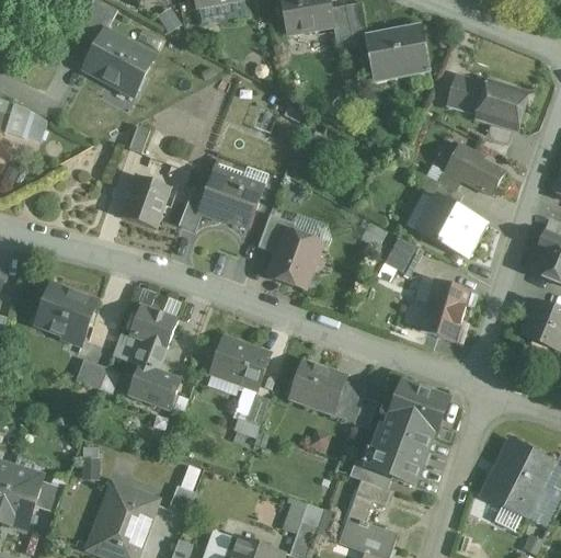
[(281,0),(287,33),(333,25),(329,0),(281,0)]
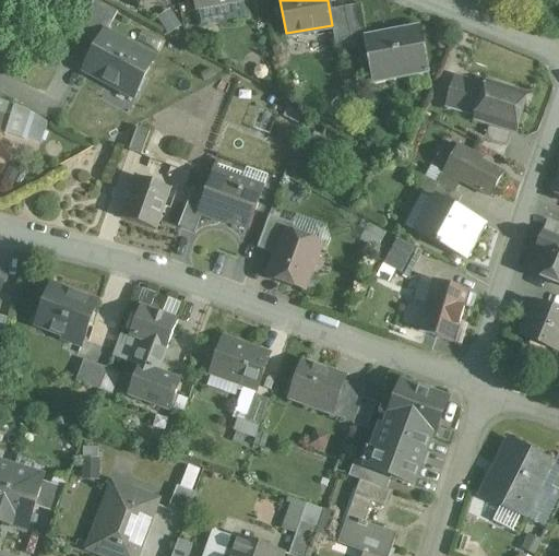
[(80,34),(97,43),(103,30),(113,11),(96,2),(80,34)]
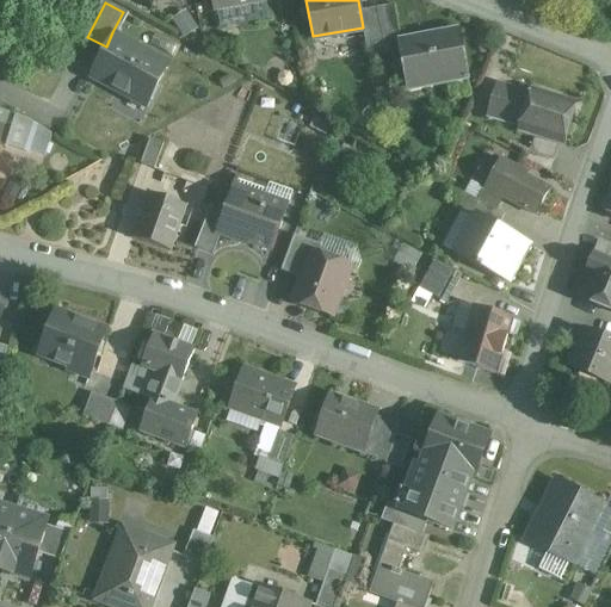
[(400,38),(397,29),(397,28),(393,4),(389,4),(377,6),(386,49),(387,50),(400,47),(399,41),(400,38)]
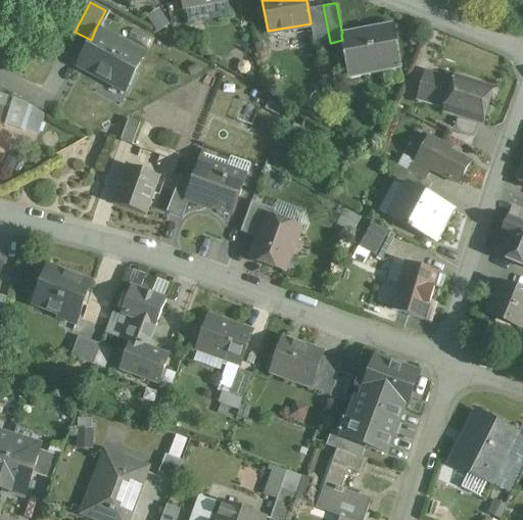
[(308,8),(308,9),(312,24),(311,25),(311,26),(314,45),(315,45),(329,43),(323,6),(321,5),(310,7),(308,8)]
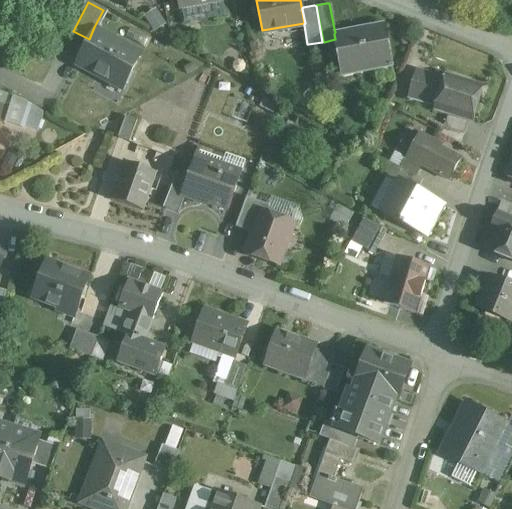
[(383,25),(337,33),(334,34),(337,51),(339,51),(346,50),(350,68),(390,60),(384,25),(383,25)]
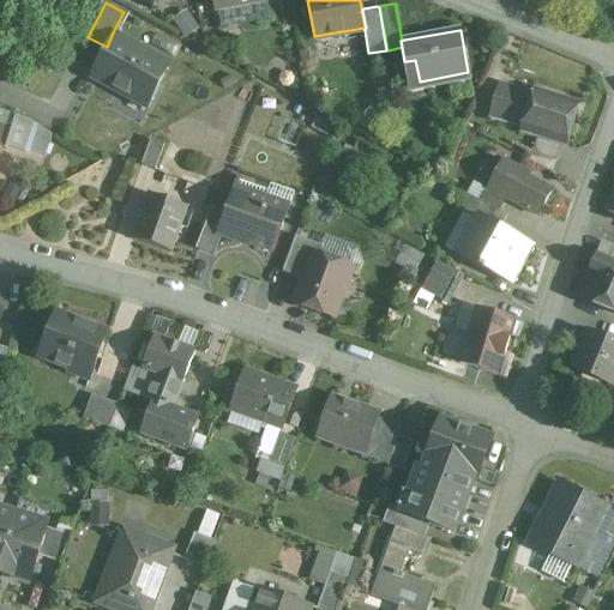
[(89,80),(149,110),(173,64),(113,32),(107,47),(89,80)]
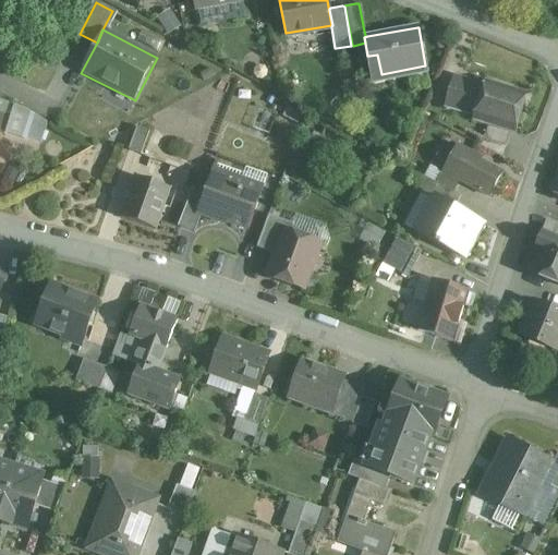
[(524,93),(516,91),(514,91),(485,81),(484,81),(483,84),(482,84),(453,75),(444,105),(448,106),(473,113),(473,118),(513,130),(525,94),(524,93)]
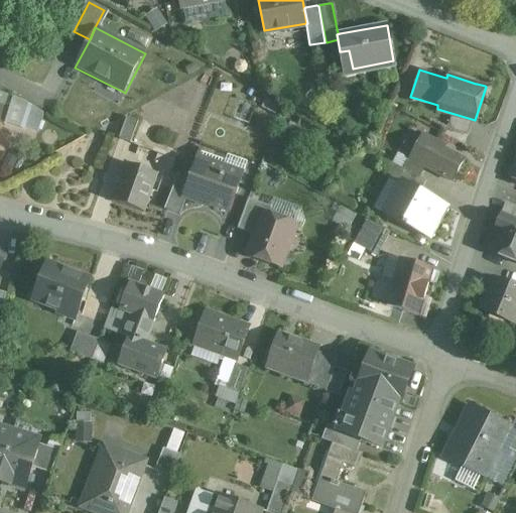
[(0,119),(4,121),(7,113),(9,106),(0,103),(0,119)]
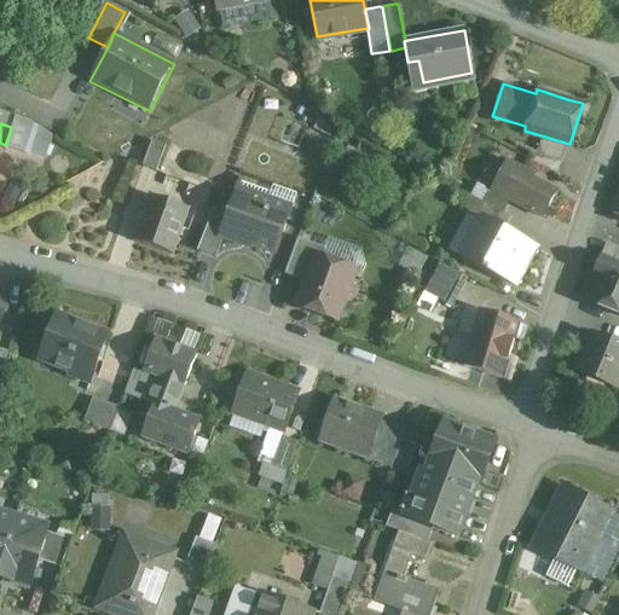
[(165,143),(154,139),(151,138),(150,139),(143,163),(155,168),(156,168),(157,167),(165,143)]
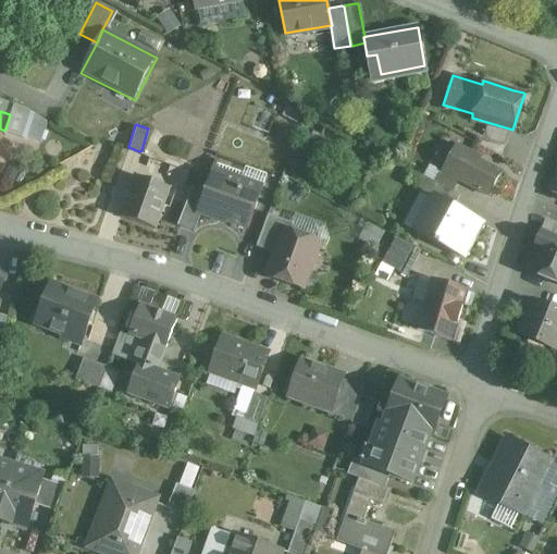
[(469,151),(458,145),(457,145),(456,144),(455,145),(442,170),(484,193),(486,194),(498,171),(468,155),(470,151),(469,151)]
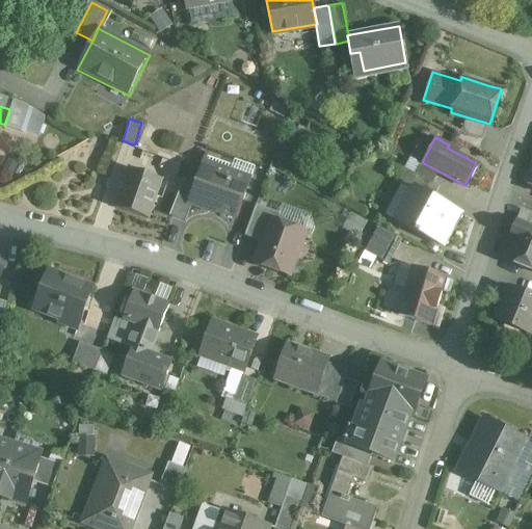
[(115,166),(127,169),(128,164),(159,175),(165,155),(124,141),(115,166)]
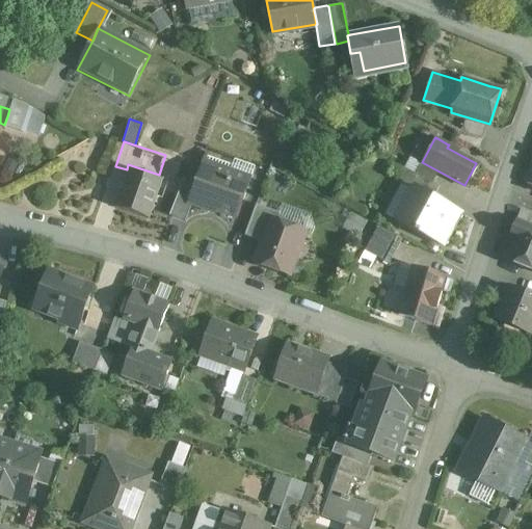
[(249,178),(228,169),(227,169),(203,161),(189,202),(207,208),(209,207),(235,216),(236,215),(249,178)]
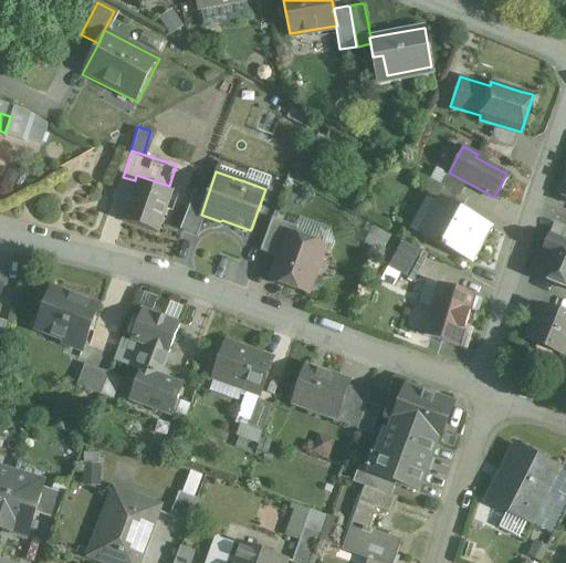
[(123,219),(152,229),(153,229),(157,231),(158,231),(173,190),(138,178),(137,178),(123,219)]
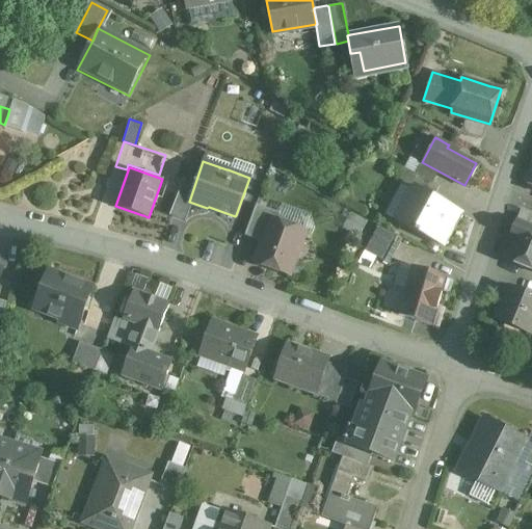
[(414,173),(411,177),(411,178),(408,183),(408,184),(416,187),(417,187),(432,195),(437,186),(437,185),(415,173),(414,173)]
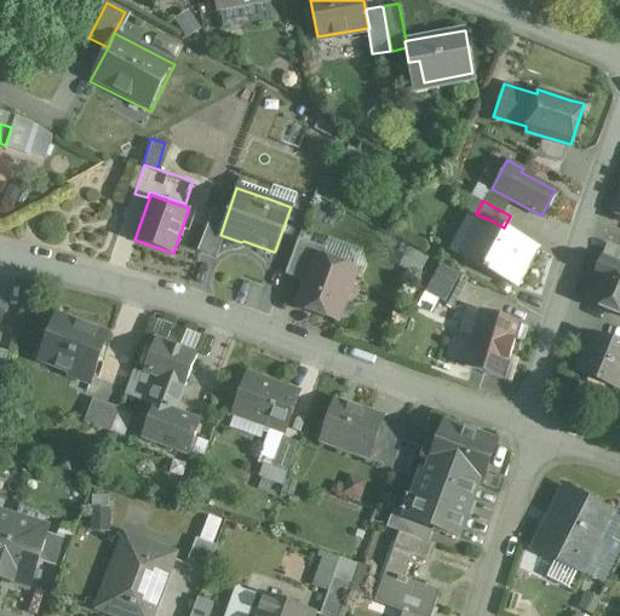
[(537,246),(500,226),(499,226),(486,219),(465,257),(516,285),(534,252),(537,246)]
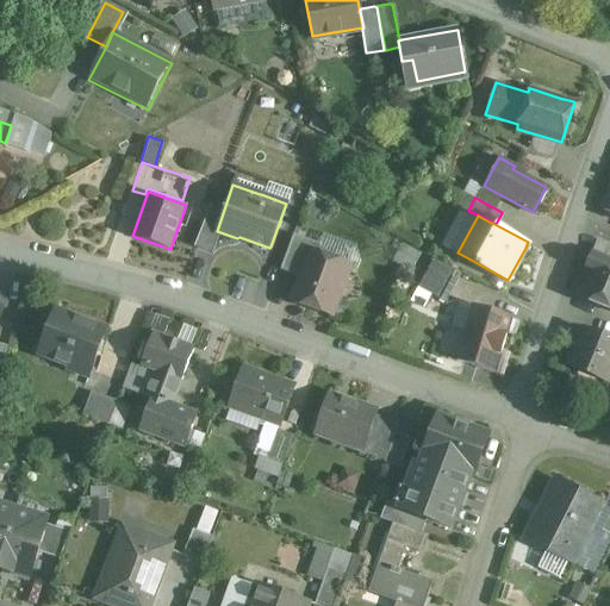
[(293,232),(287,249),(280,268),(299,275),(309,250),(310,249),(317,251),(321,243),(293,232)]
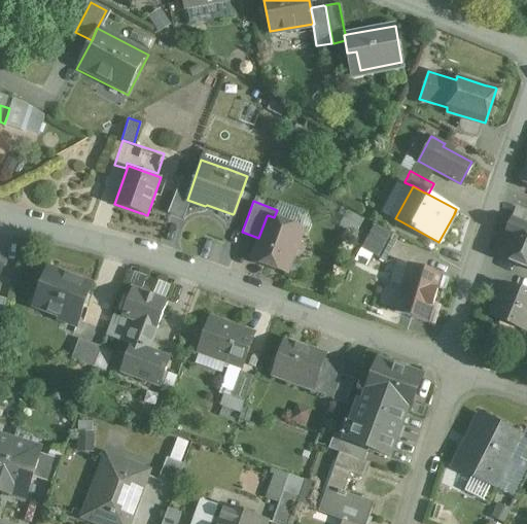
[(513,217),(526,222),(526,210),(517,206),(513,217)]
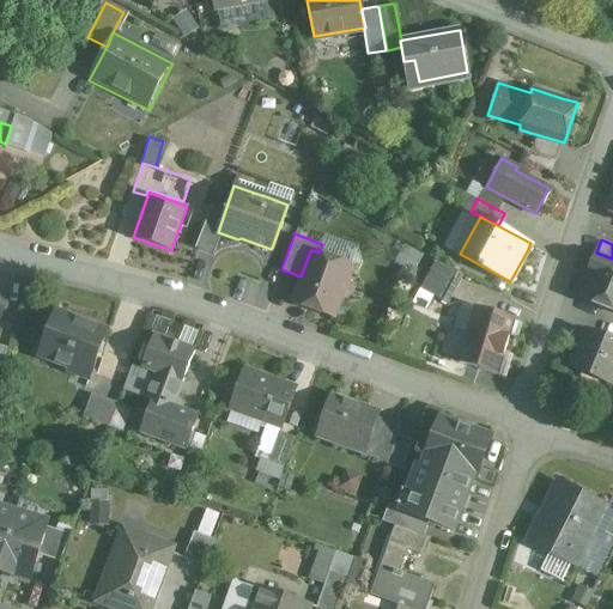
[(345,292),(346,287),(346,286),(349,281),(346,278),(346,275),(350,266),(311,251),(293,300),(296,302),(332,315),(339,296),(345,292)]
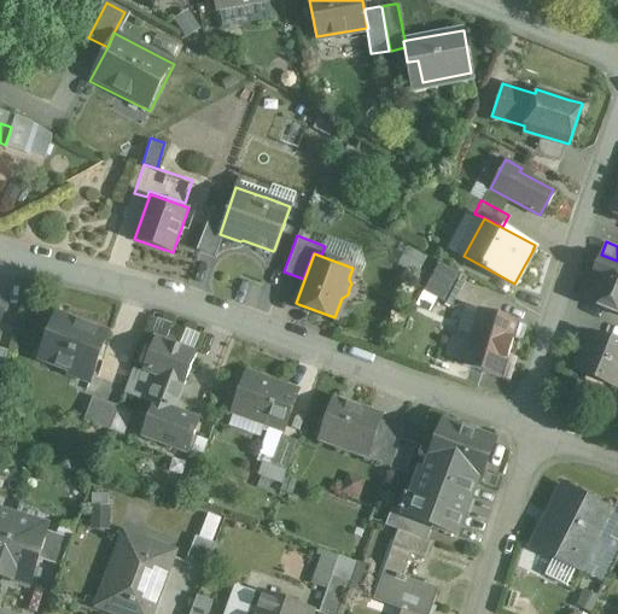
[(600,256),(595,268),(593,274),(598,276),(590,296),(587,300),(617,313),(617,262),(601,255),(600,256)]
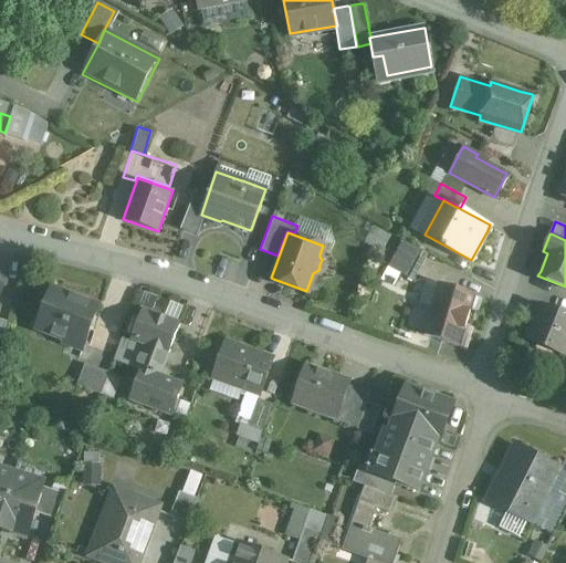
[(427,252),(406,240),(402,239),(401,239),(388,266),(412,279),(413,279),(427,252)]
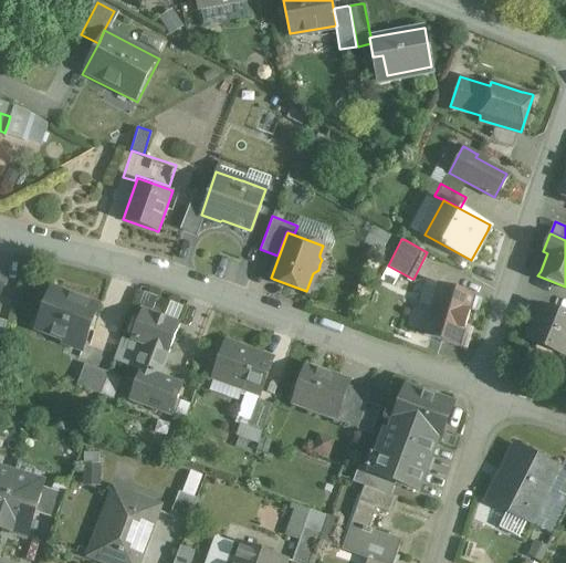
[(472,294),(435,282),(433,282),(428,280),(421,302),(421,303),(432,306),(423,333),(458,343),(472,295),(472,294)]
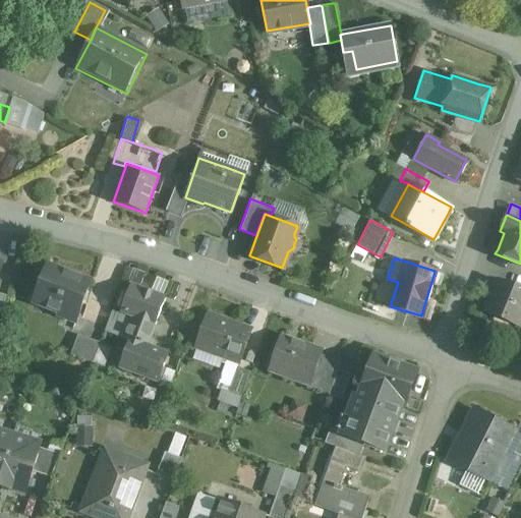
[(91,281),(52,267),(51,267),(47,265),(33,301),(76,318),(77,317),(91,281)]
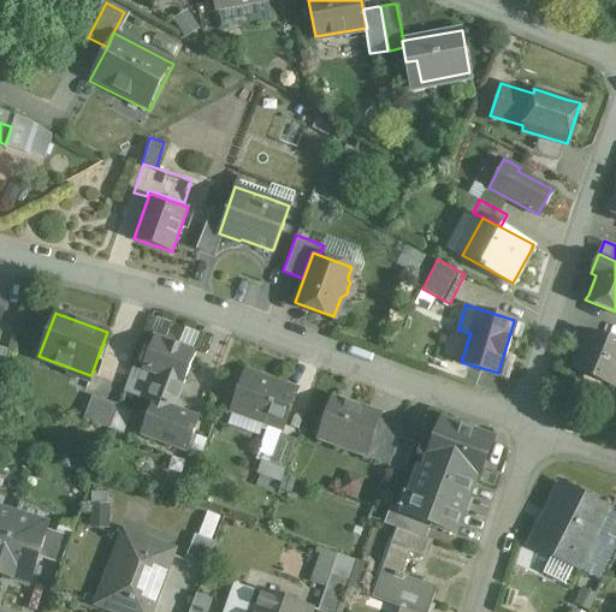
[(615,376),(615,342),(593,332),(588,330),(588,331),(573,368),(611,385),(614,385),(615,376)]
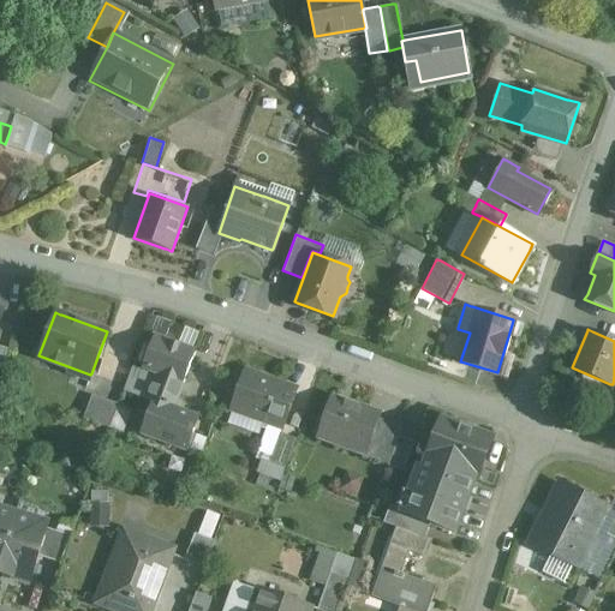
[(143,369),(154,372),(156,373),(145,399),(153,401),(154,401),(172,407),(195,352),(193,351),(155,336),(154,336),(143,367),(143,369)]
